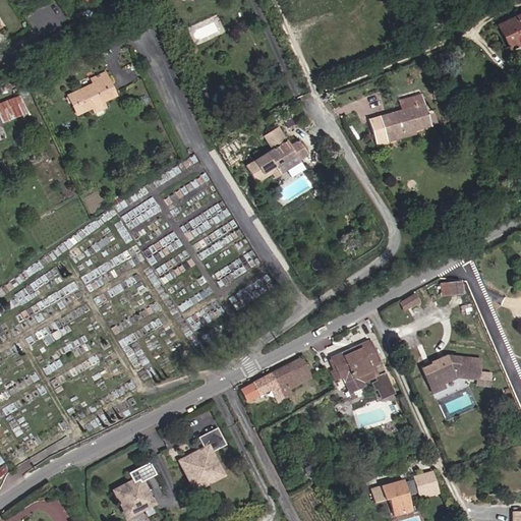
[(520,45),(520,16),(502,24),(512,49),(520,45)]
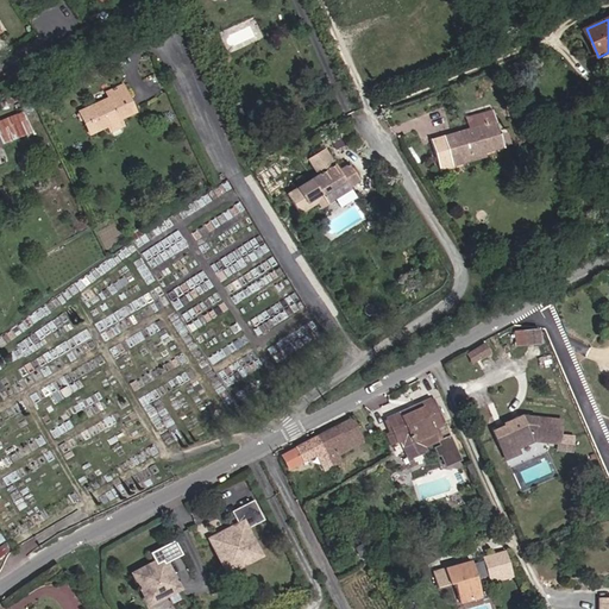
[(133,113),(120,87),(106,93),(107,99),(79,112),(89,135),(107,126),(119,121),(119,120),(133,113)]
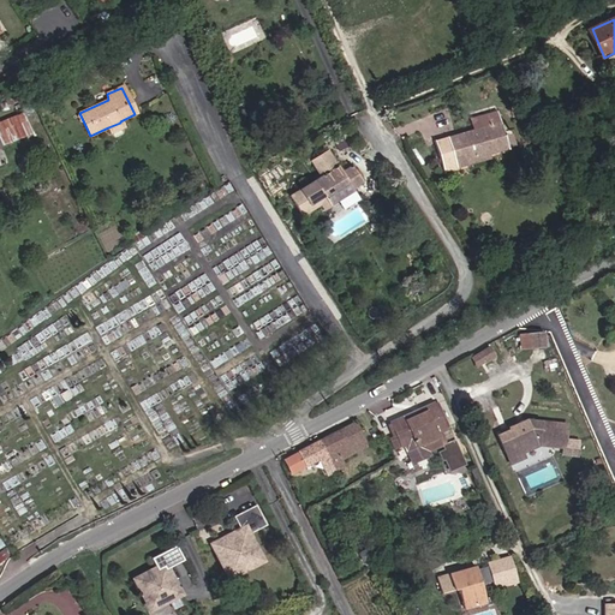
[(479,111),(471,114),(476,125),(470,126),(431,141),(437,162),(451,157),(447,150),(457,148),(459,154),(501,138),(493,109),(481,113),(479,111)]
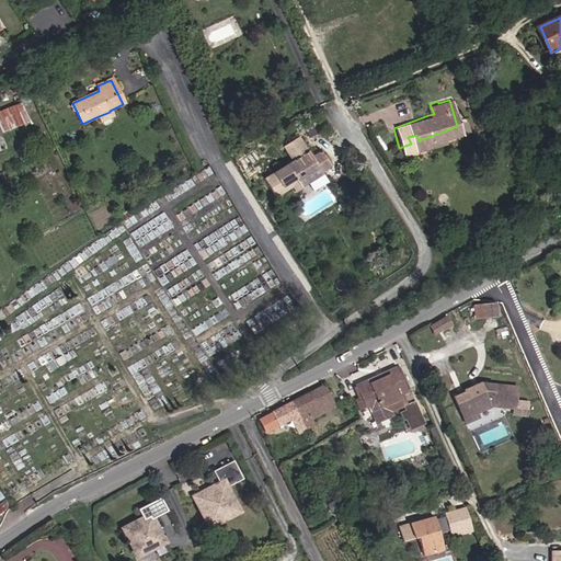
[(0,114),(0,135),(26,124),(20,107),(0,114)]
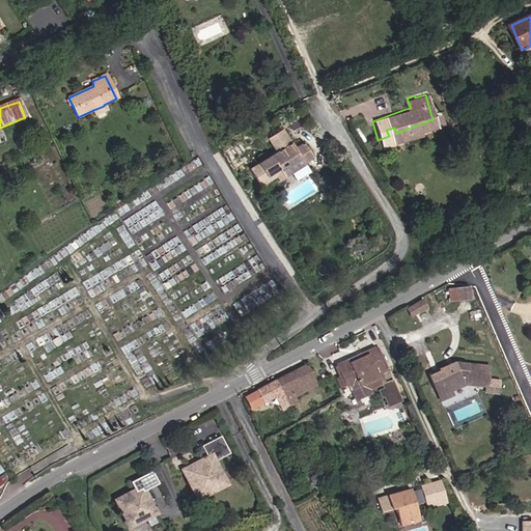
[(106,111),(104,106),(93,110),(95,115),(106,111)]
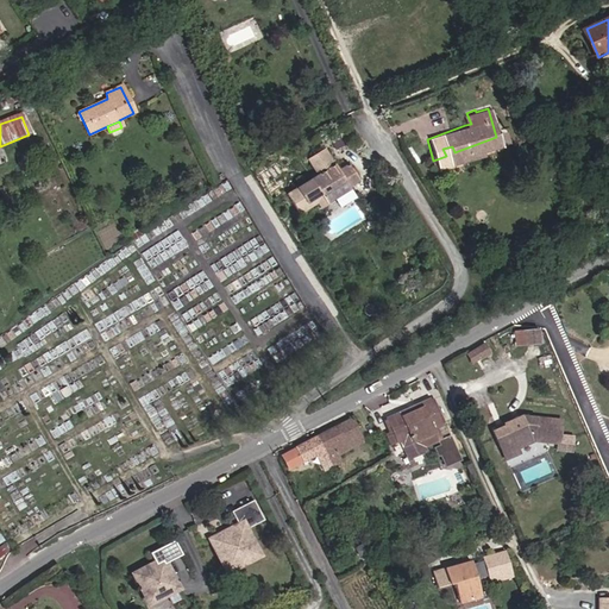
[(509,130),(500,132),(503,145),(513,144),(509,130)]
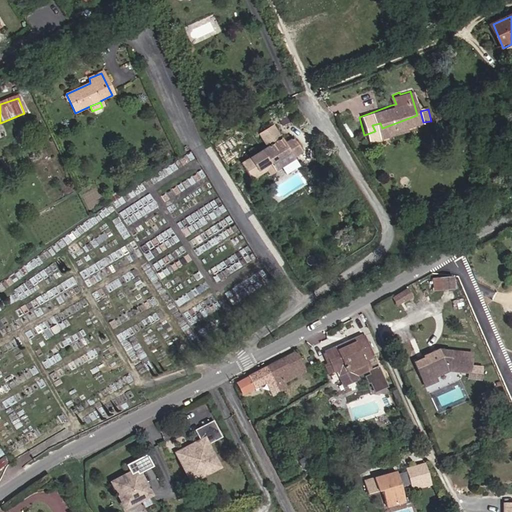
[(240,165),(252,184),(265,176),(268,180),(294,163),(292,160),(302,154),(293,140),(284,146),(272,128),(257,138),(264,150),(240,165)]
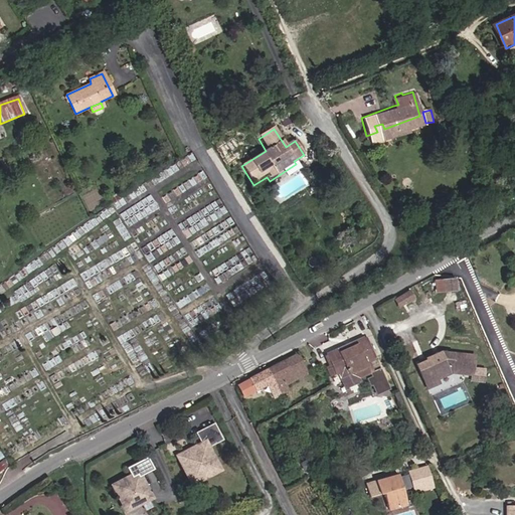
[(443,293),(453,292),(452,281),(442,282),(443,293)]
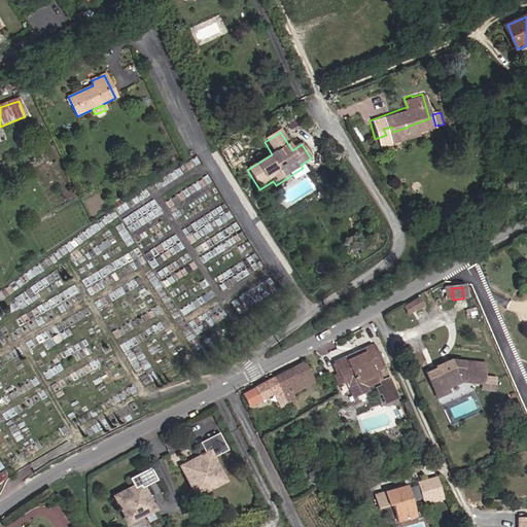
[(453,300),(452,288),(445,289),(446,301),(453,300)]
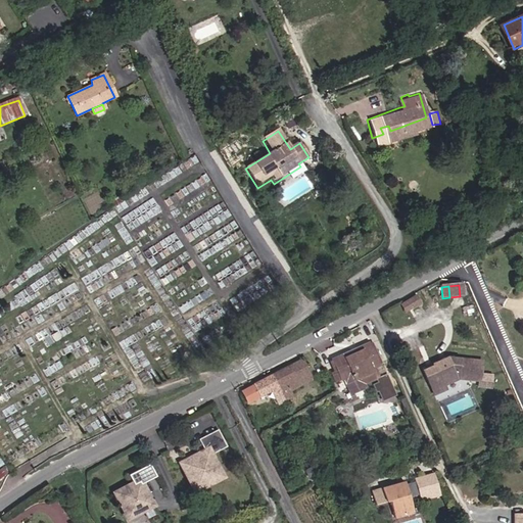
[(414,298),(402,304),(406,311),(417,304),(414,298)]
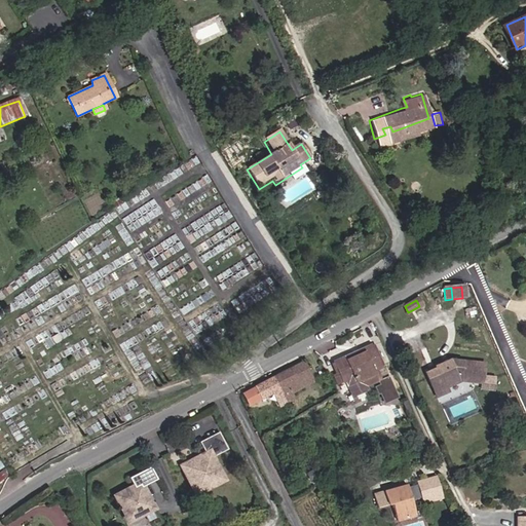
[(382,365),(374,343),(361,347),(362,351),(358,352),(357,350),(348,353),(347,352),(335,357),(343,377),(346,376),(351,391),(367,386),(365,382),(377,378),(378,382),(373,384),(376,392),(378,391),(381,402),(397,397),(388,374),(380,377),(376,367),(382,365)]
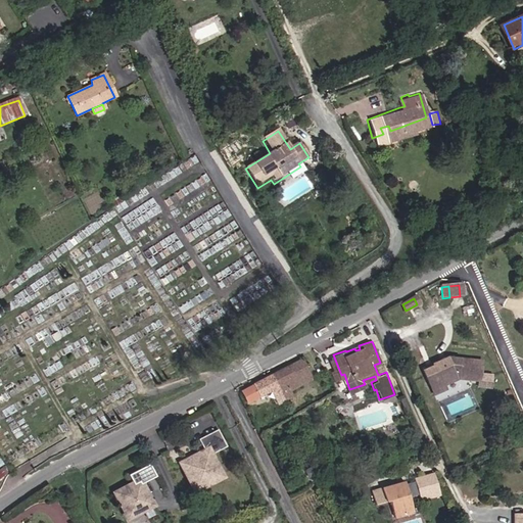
[(310,357),(301,361),(308,374),(317,370),(310,357)]
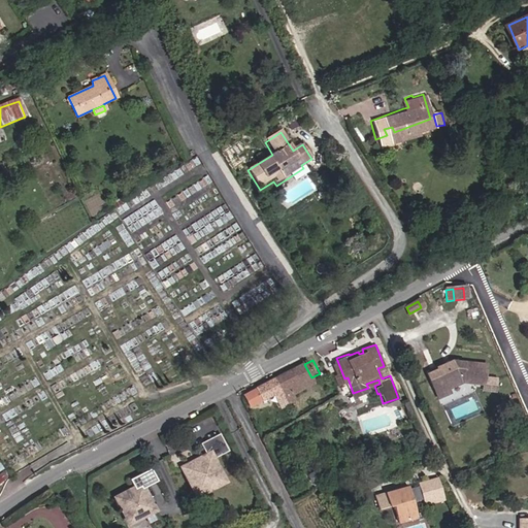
[(311,377),(304,364),(274,378),(285,399),(291,396),(287,388),(306,378),(306,380),(311,377)]
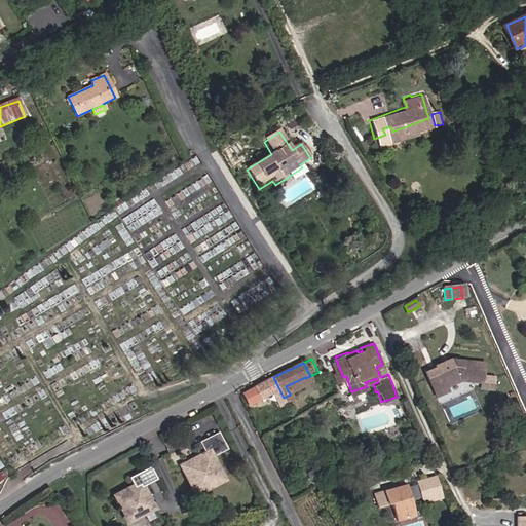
[(430,373),(442,398),(444,397),(442,391),(456,385),(475,387),(478,367),(444,364),(429,372),(430,373)]
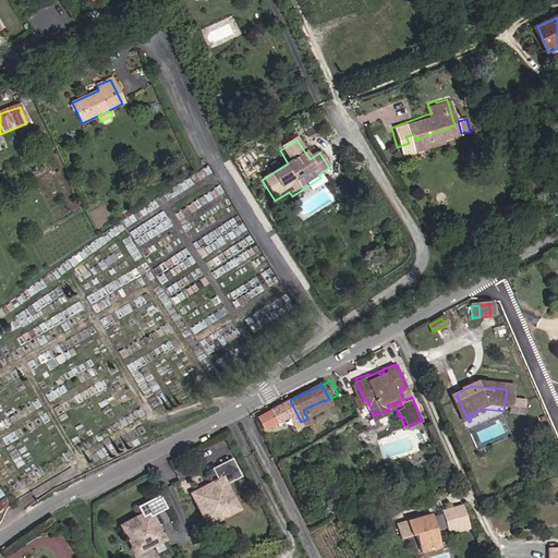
[(457,427),(469,422),(457,396),(445,401),(457,427)]
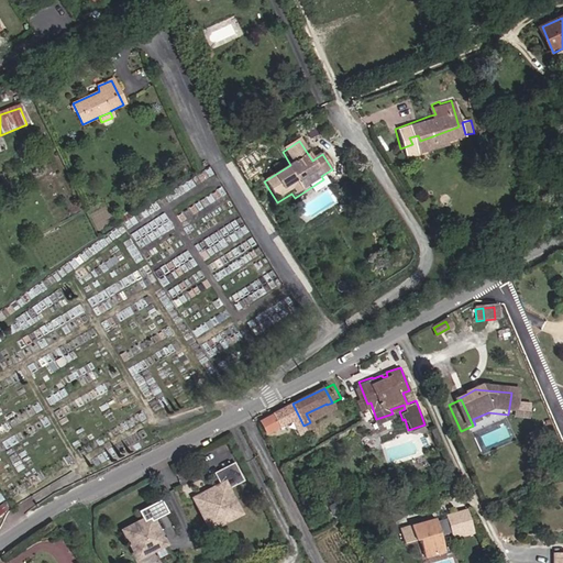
[(291,431),(304,426),(293,404),(258,421),(265,433),(287,422),(291,431)]
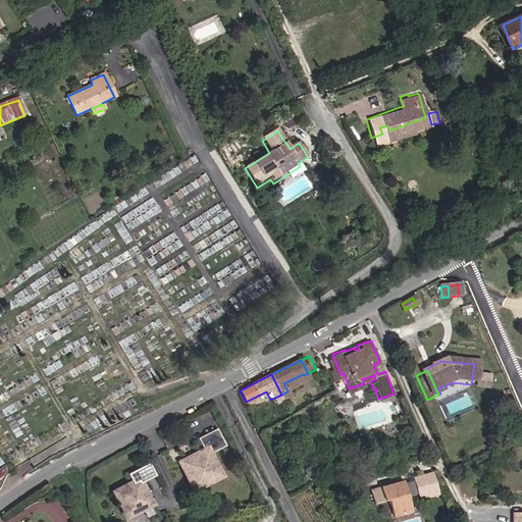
[(283,400),(281,395),(270,400),(273,405),(283,400)]
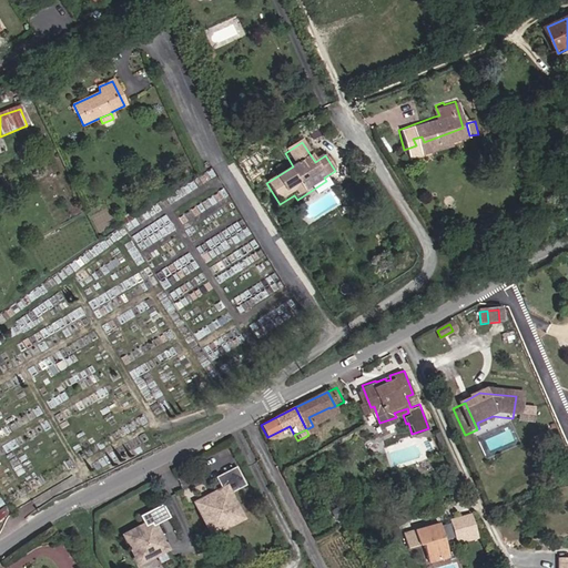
[(215,476),(223,489),(198,503),(202,513),(210,526),(237,511),(229,493),(231,492),(246,484),(236,465),(215,476)]
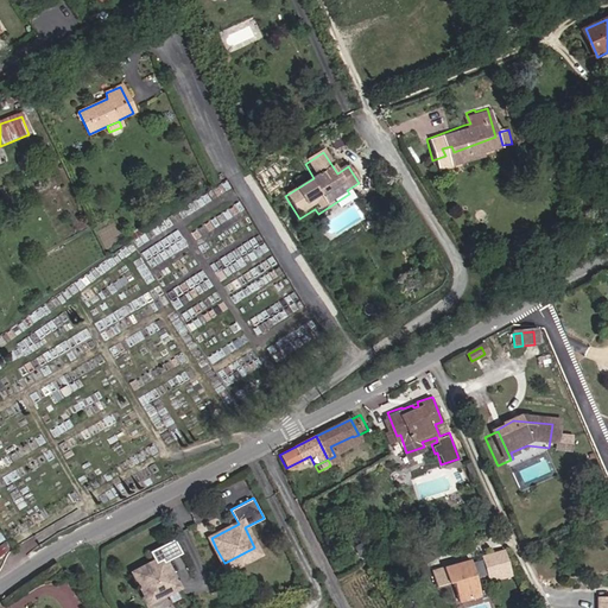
[(226,572),(261,555),(247,526),(245,527),(254,548),(225,563),(216,549),(211,538),(208,539),(226,572)]
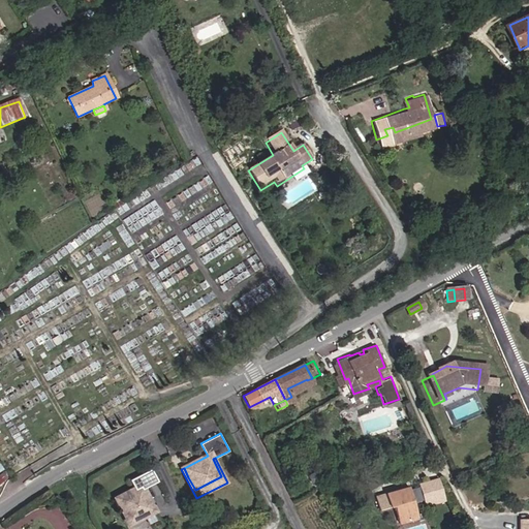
[(135,490),(115,501),(120,510),(122,508),(128,519),(151,507),(143,490),(158,481),(151,469),(130,480),(135,490)]
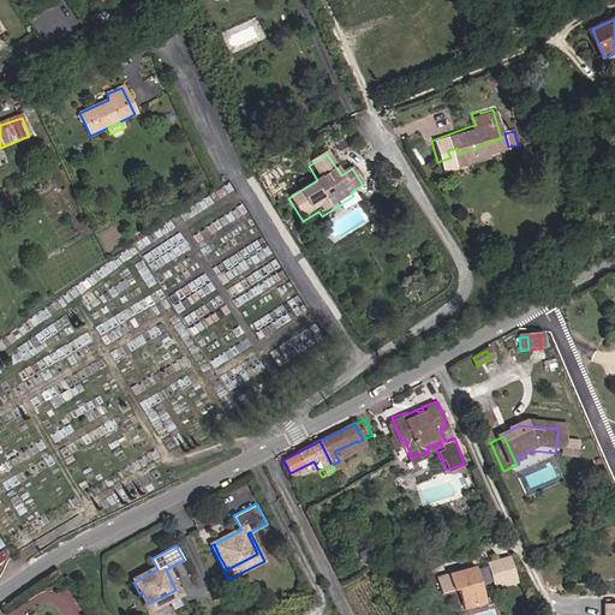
[(495,589),(519,580),(512,554),(488,561),(495,589)]
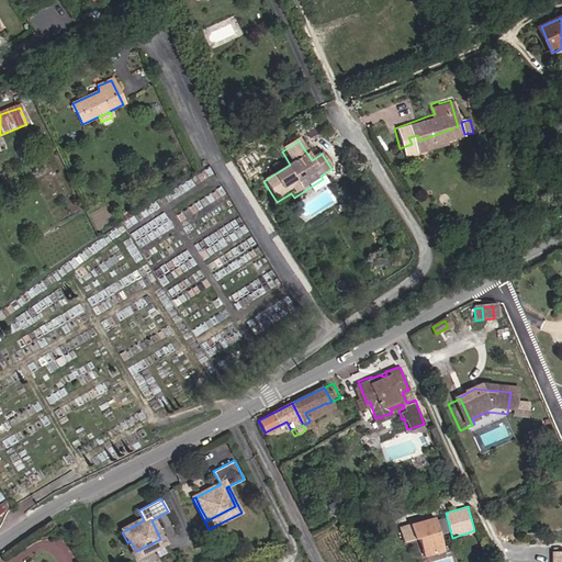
[(437,517),(402,529),(406,542),(422,537),(428,558),(448,551),(437,517)]
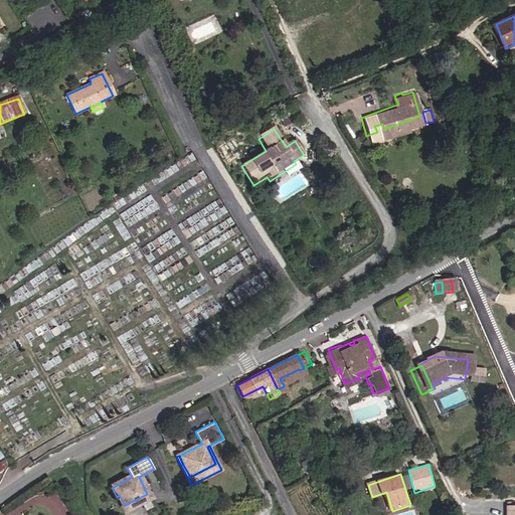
[(368,492),(364,481),(354,484),(358,495),(368,492)]
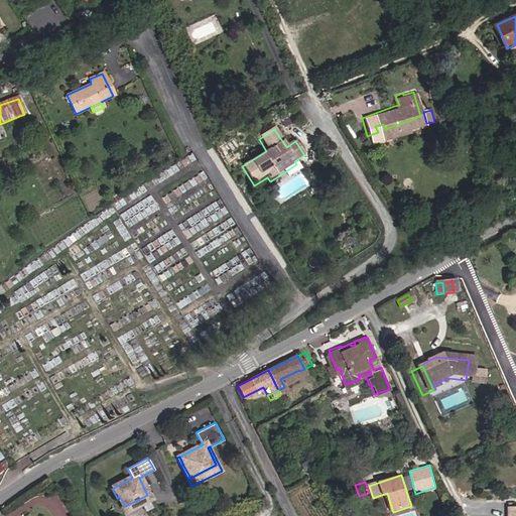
[(128,512),(150,500),(147,495),(125,506),(128,512)]
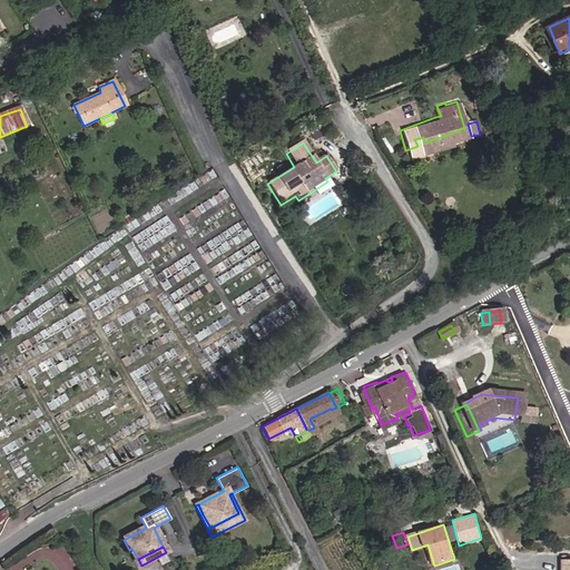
[(569,569),(569,558),(558,559),(559,569),(561,569),(569,569)]
